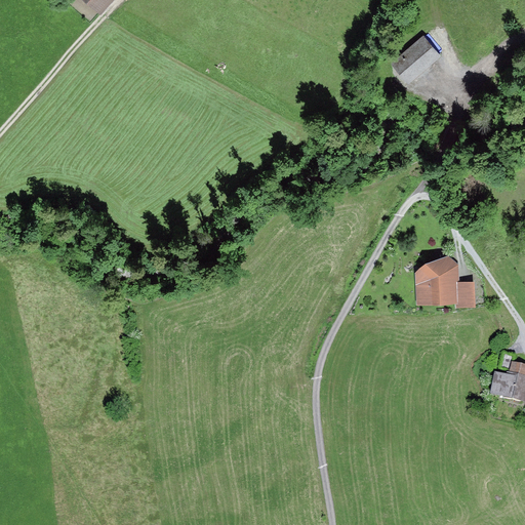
[(85,0),(98,11),(109,0),(85,0)]
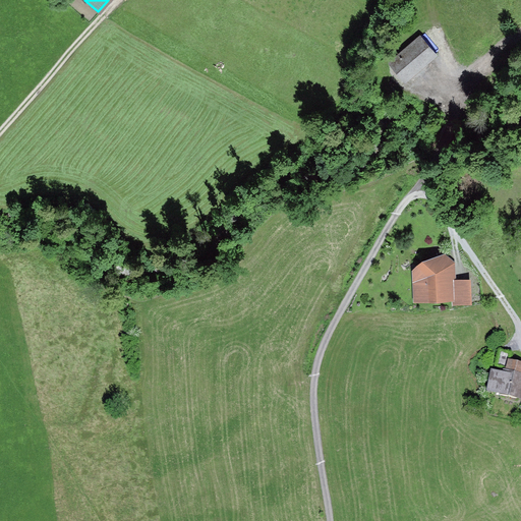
[(420,34),(389,61),(406,81),(438,54),(420,34)]
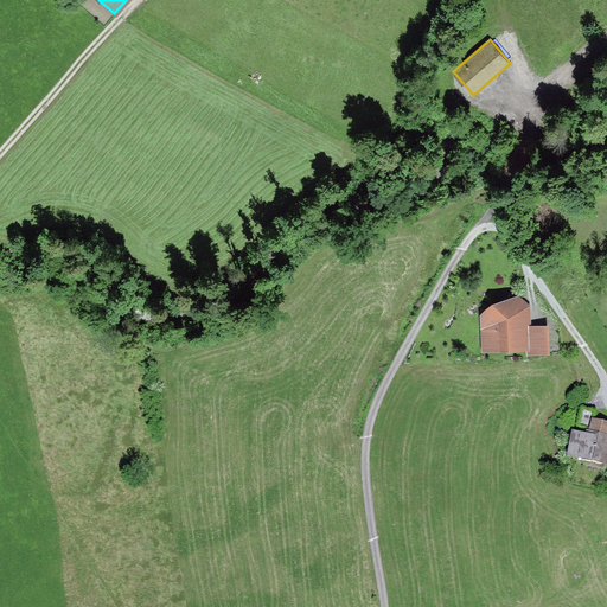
[(518,294),(492,300),(480,314),(481,351),(528,350),(530,350),(529,324),(529,304),(518,294)]
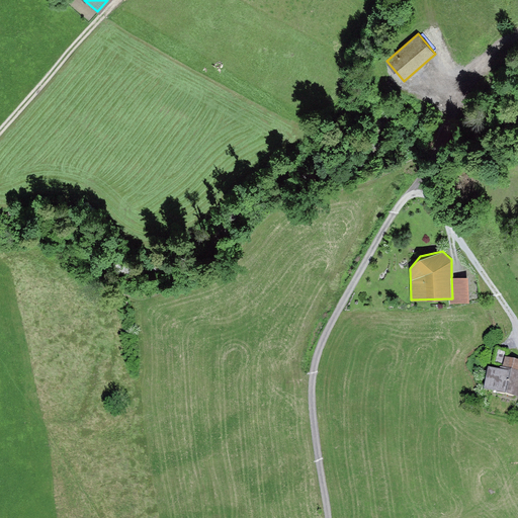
[(468,275),(451,276),(452,298),(450,298),(451,303),(470,301),(468,275)]
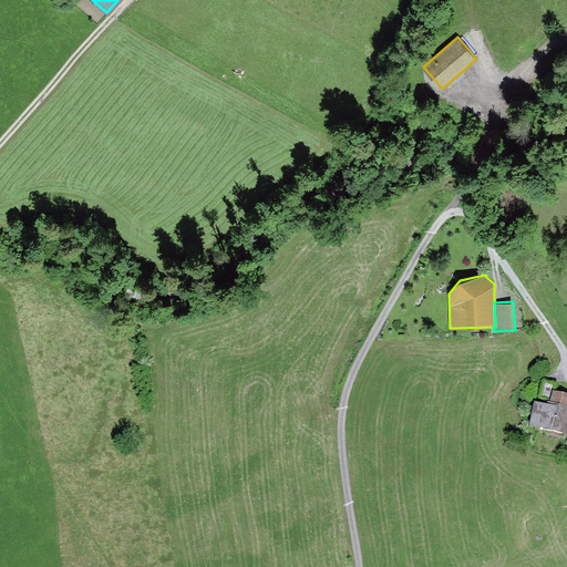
[(566,394),(554,392),(550,403),(566,406),(566,394)]
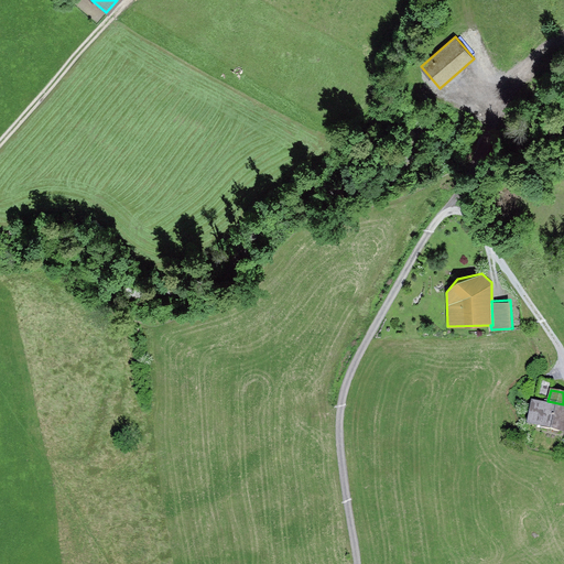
[(544,403),(532,400),(525,425),(563,434),(563,429),(563,404),(548,401),(545,401),(544,403)]
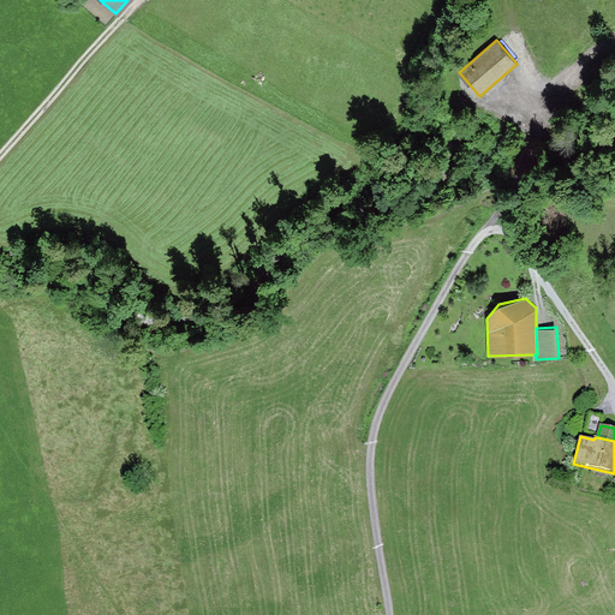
All buildings are outlined.
